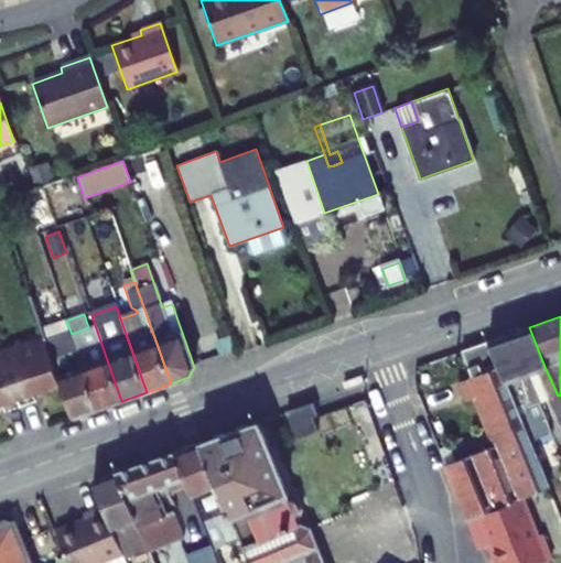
[(44,338),(45,343),(72,334),(66,321),(41,329),(44,338)]
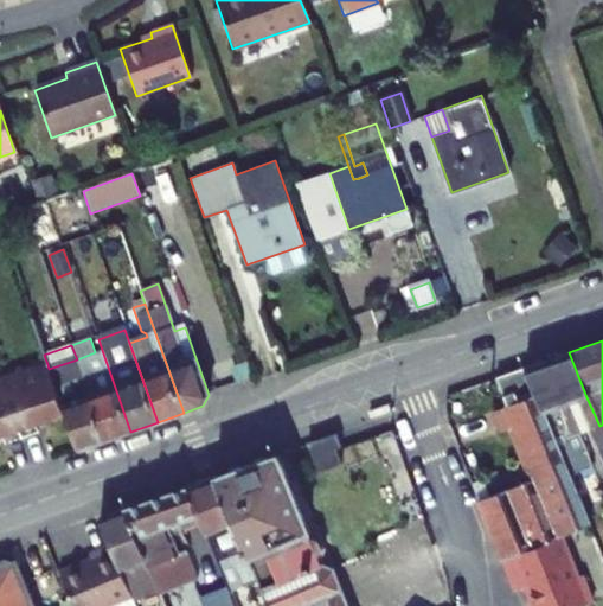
[(130,432),(102,350),(95,352),(77,359),(106,440),(130,432)]
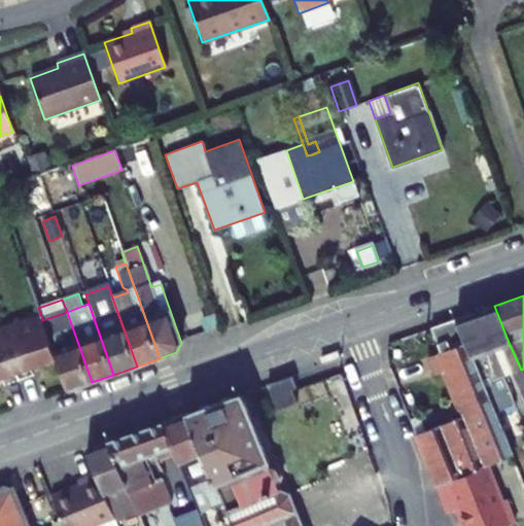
[(494,306),(475,313),(490,352),(501,378),(512,374),(523,404),(523,377),(521,370),(510,345),(494,306)]
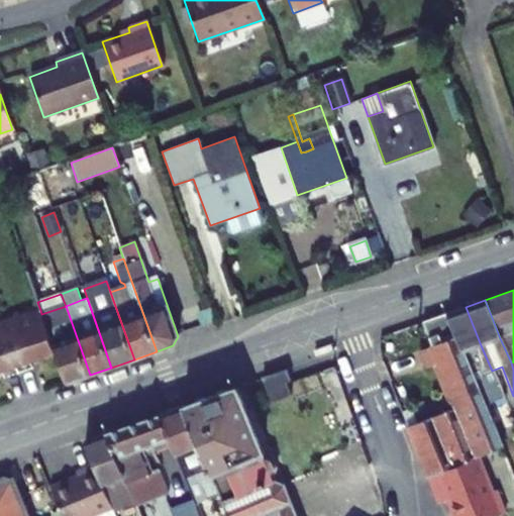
[(56,352),(67,383),(90,375),(66,306),(41,314),(47,331),(53,343),(56,352)]
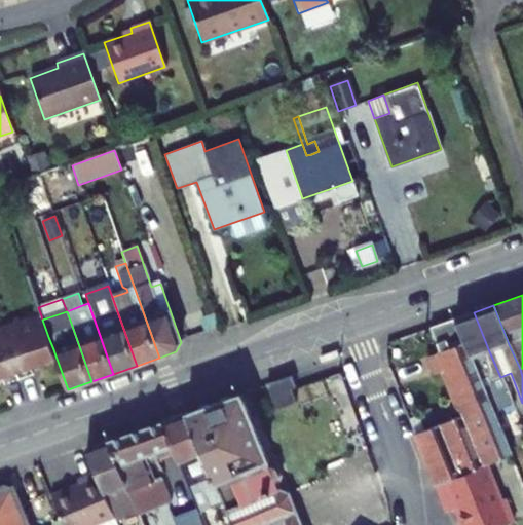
[(489,351),(474,312),(453,320),(462,342),(470,359),(470,358),(492,413),(512,406),(500,377),(489,351)]
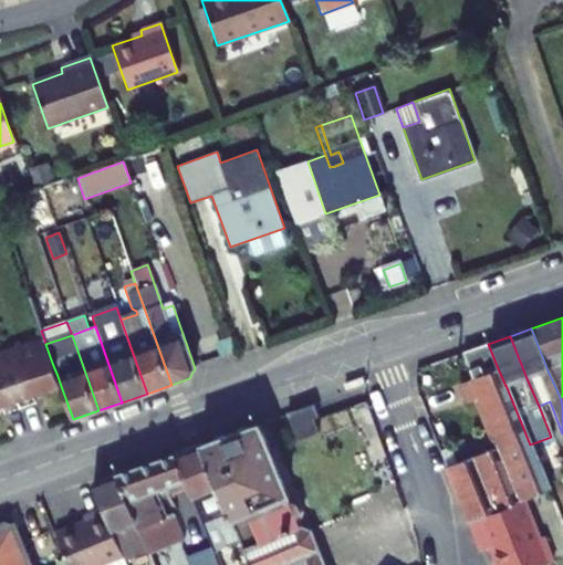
[(1,354),(20,408),(35,404),(33,396),(61,386),(58,376),(52,363),(45,344),(44,339),(1,354)]
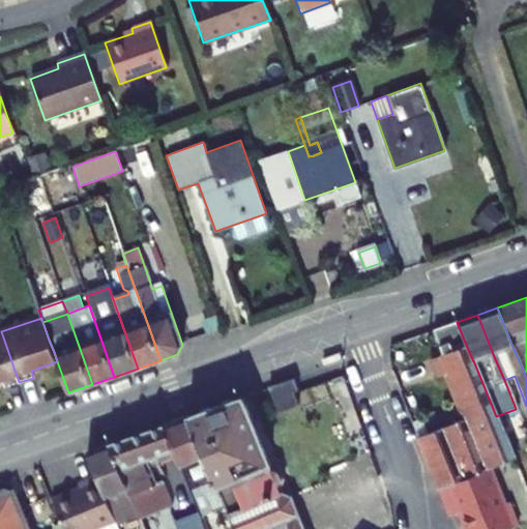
[(457,322),(432,330),(441,355),(466,345),(457,322)]
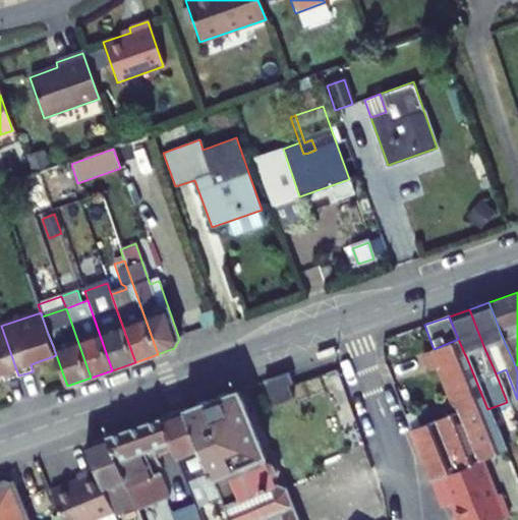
[(0,374),(2,374),(4,381),(18,376),(1,326),(0,326),(0,374)]
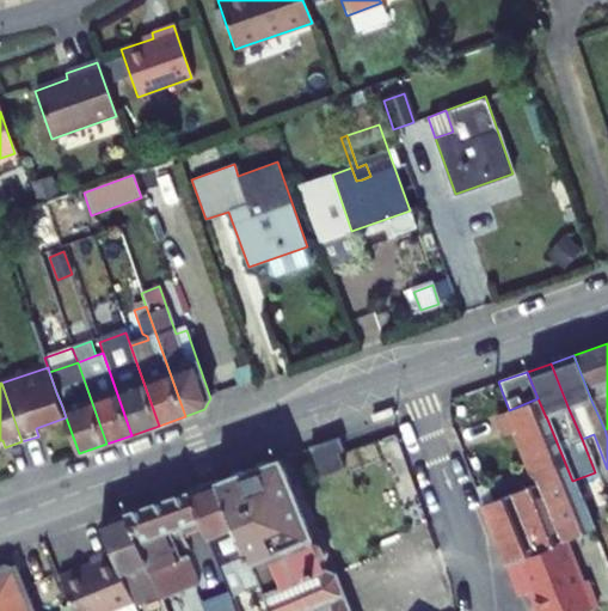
[(546,417),(538,398),(509,410),(495,415),(503,437),(513,433),(533,484),(479,506),(504,564),(563,541),(593,529),(572,481),(546,416),(546,417)]
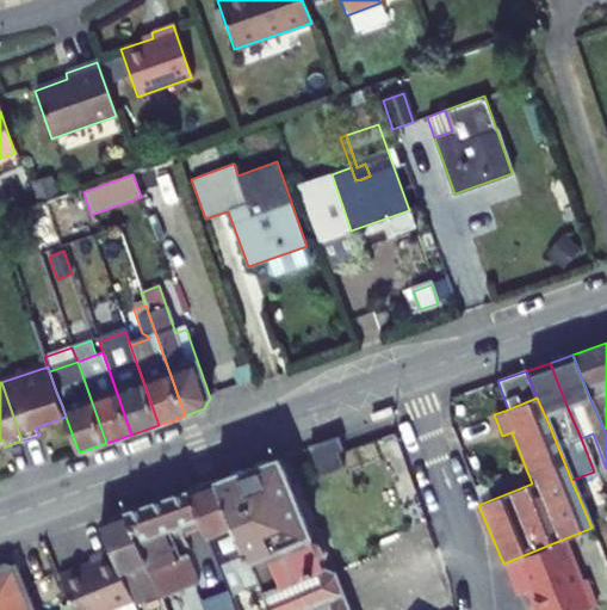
[(310,448),(320,476),(342,468),(336,453),(341,450),(336,438),(310,448)]
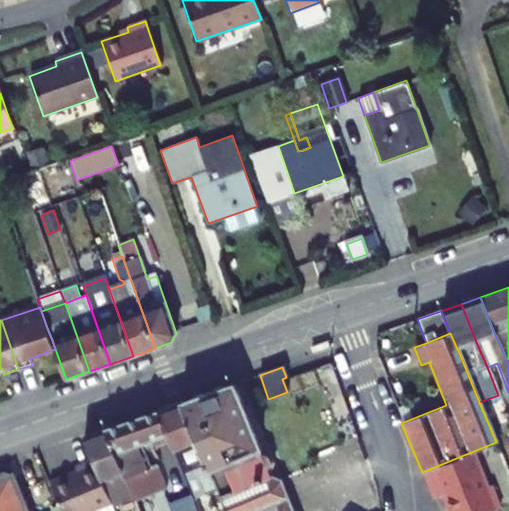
[(233,384),(180,402),(218,496),(269,476),(267,471),(268,470),(271,464),(267,455),(261,452),(260,452),(233,384)]
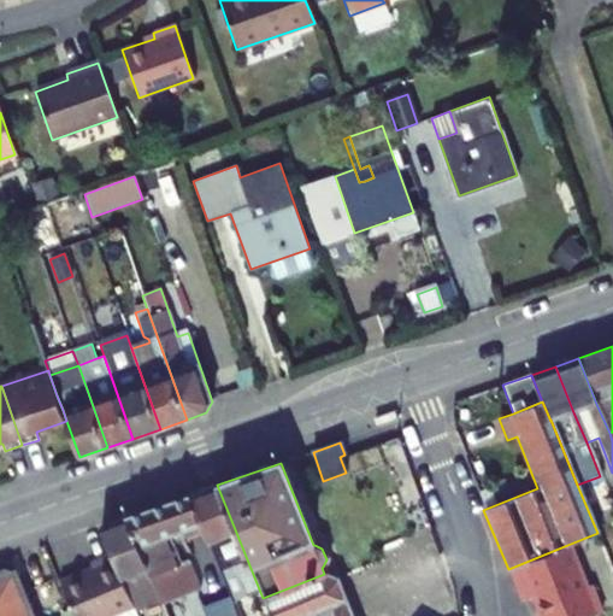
[(270,615),(263,598),(217,485),(188,496),(200,523),(233,603),(247,597),(254,594),(257,602),(249,605),(254,615),(270,615)]
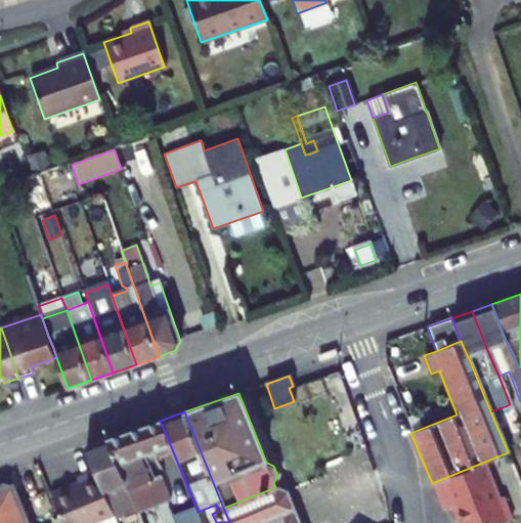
[(134,509),(136,513),(168,500),(158,476),(153,478),(146,463),(159,458),(156,450),(170,444),(160,421),(106,439),(134,509)]
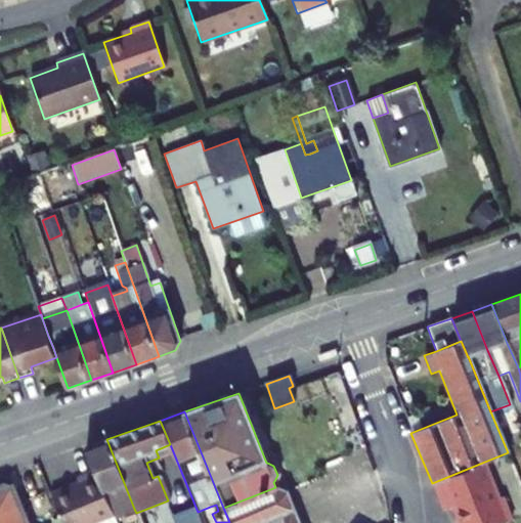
[(94,471),(113,518),(134,509),(106,439),(84,447),(94,471)]
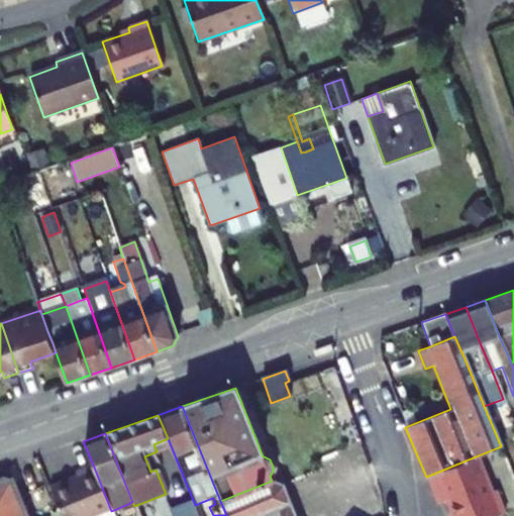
[(448,515),(496,515),(503,513),(494,491),(490,492),(476,456),(426,477),(436,504),(446,500),(452,513),(448,515)]
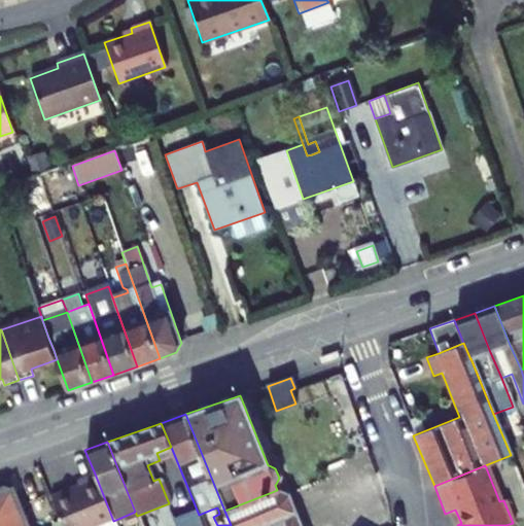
[(77,486),(49,497),(60,521),(62,525),(115,525),(113,521),(95,474),(76,482),(77,486)]
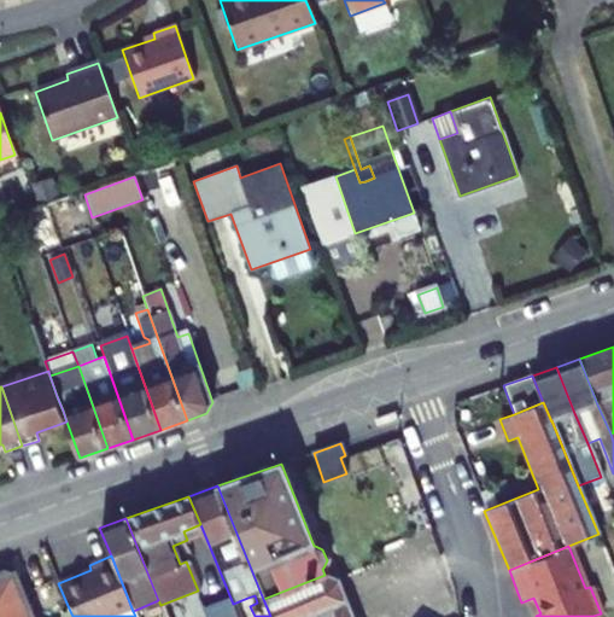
[(72,616),(70,611),(60,615),(60,616),(31,616),(13,574),(10,575),(4,572),(0,574),(0,616),(72,616)]
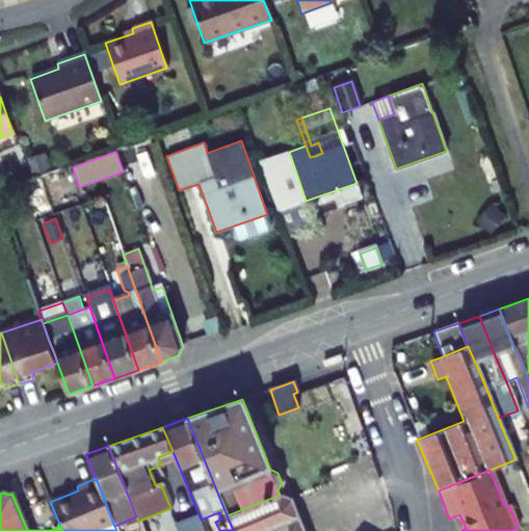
[(302,530),(290,499),(280,495),(227,515),(233,530),(302,530)]
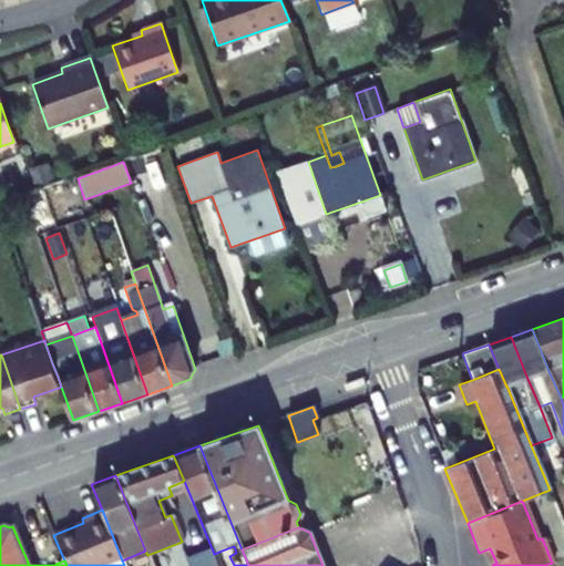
[(227,548),(229,556),(236,553),(234,546),(227,548)]
